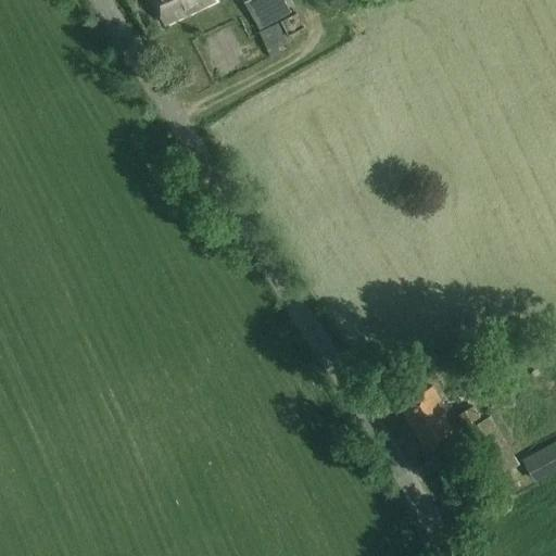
[(153,0),(165,24),(215,0),(214,0),(153,0)]
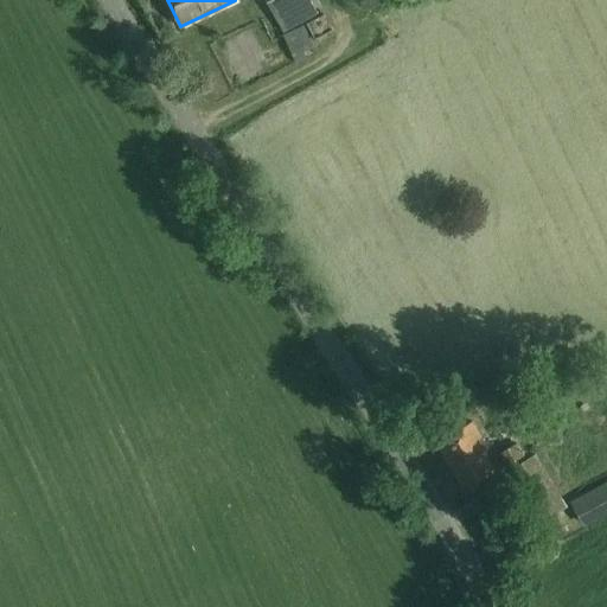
[(311,0),(267,0),(285,30),(318,11),(311,0)]
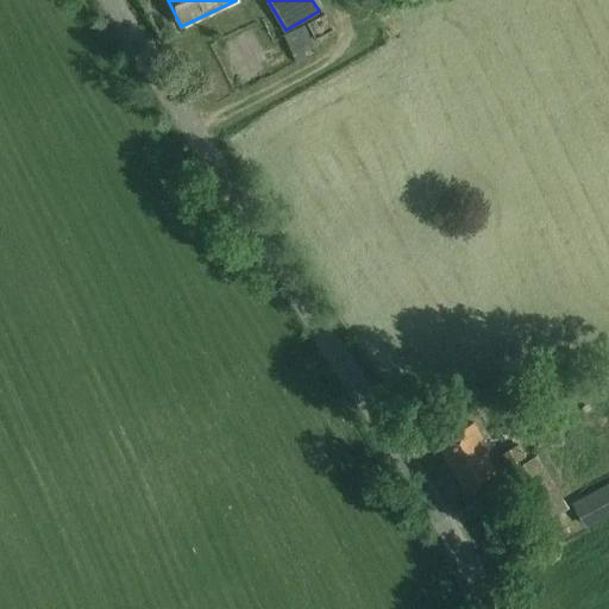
[(288,35),(294,49),(312,42),(306,26),(288,35)]
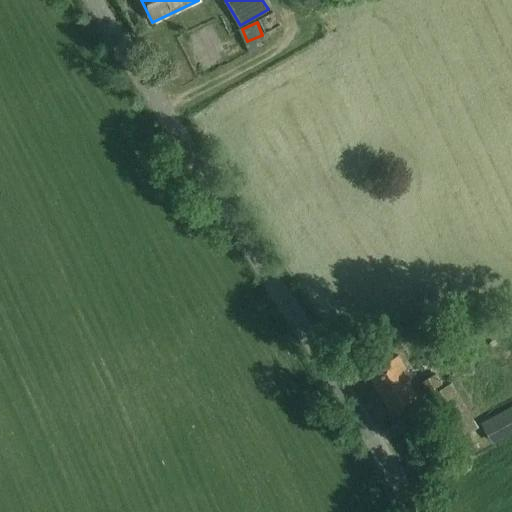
[(232,42),(221,51),(229,61),(240,52),(232,42)]
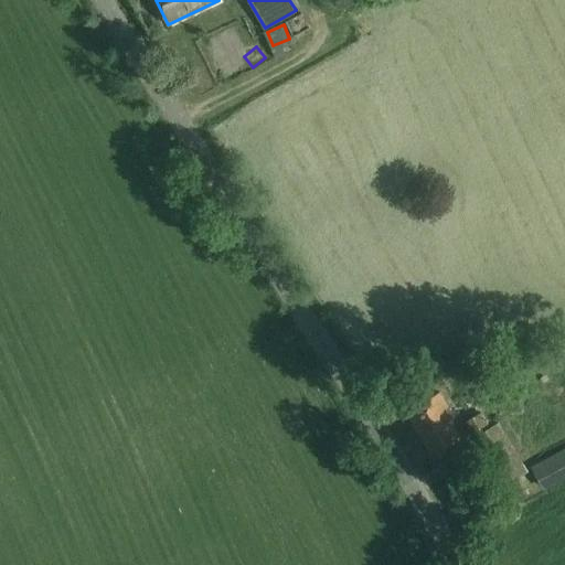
[(468,440),(440,392),(405,412),(434,460),(468,440)]
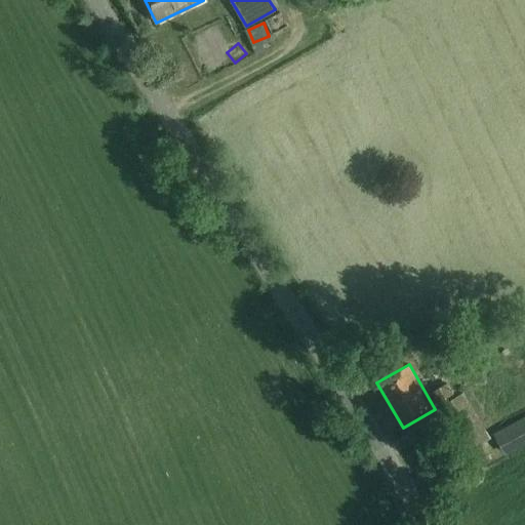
[(441,406),(468,451),(490,439),(463,393),(455,397),(447,384),(433,391),(441,406)]
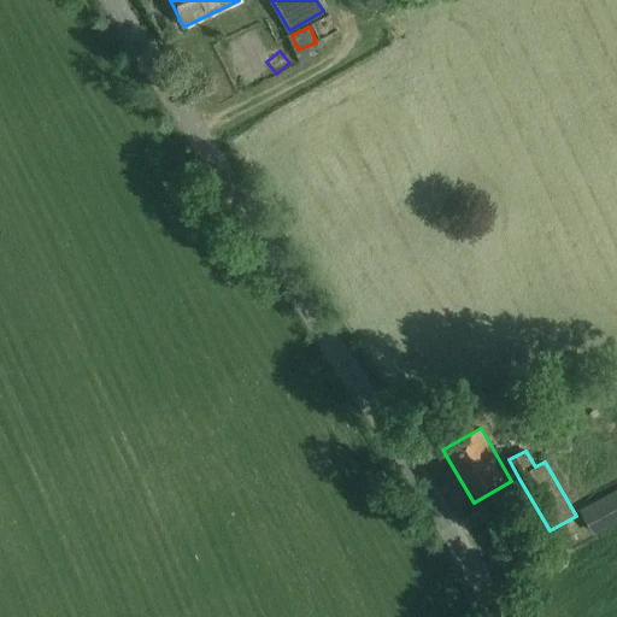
[(616,489),(581,510),(592,534),(616,519),(616,489)]
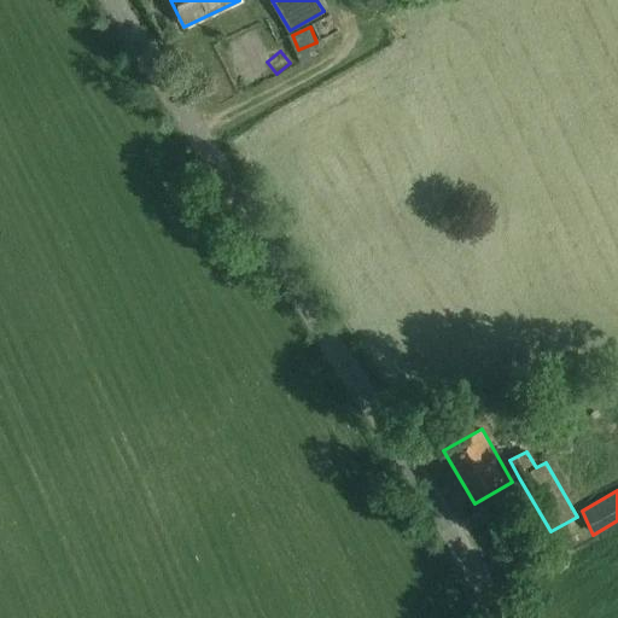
All buildings are outlined.
